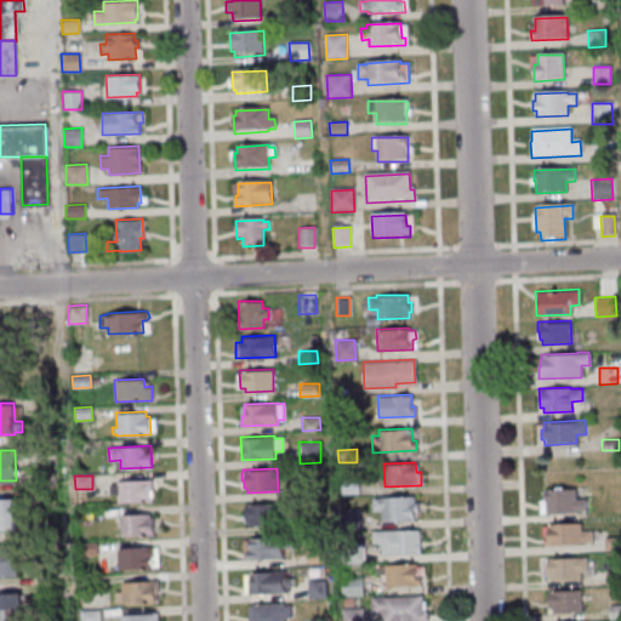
[(109,484),(117,484),(117,482),(151,479),(151,489),(152,491),(153,495),(152,497),(152,502),(117,505),(117,495),(109,495),(109,484)]
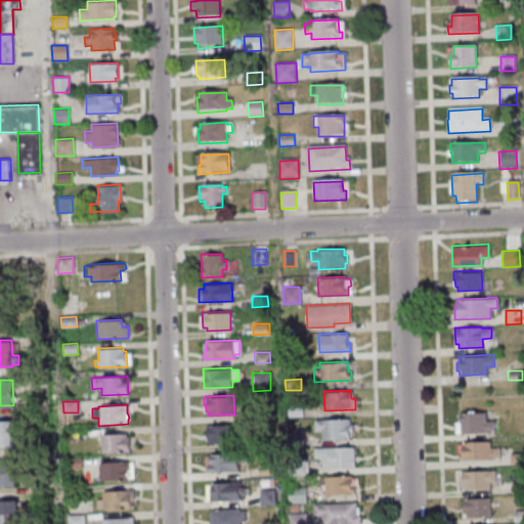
[(255,420),(255,407),(274,406),(274,419),(255,420)]
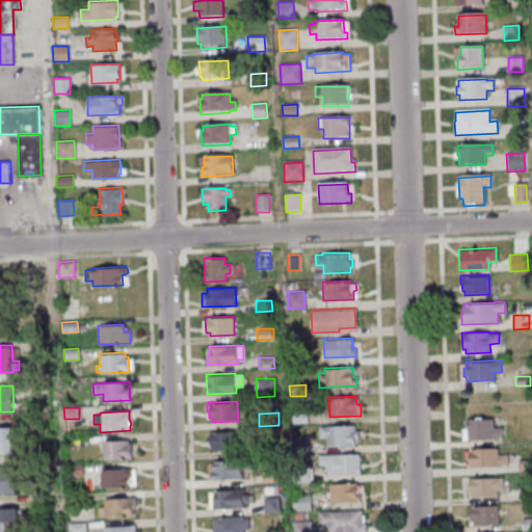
[(291,413),(292,424),(308,423),(307,413),(291,413)]
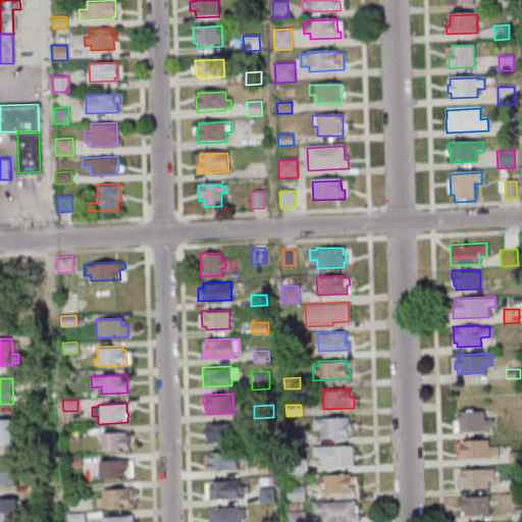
[(457,412),(482,411),(482,419),(491,418),(492,428),(483,429),(483,430),(458,431),(457,412)]
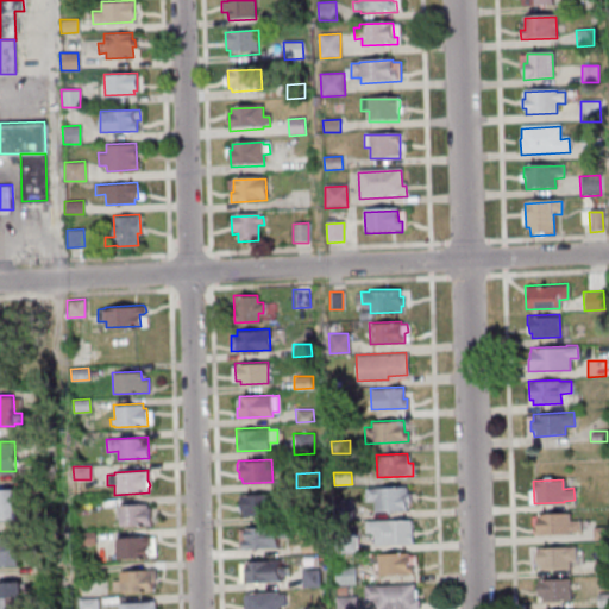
[(365,488),(405,487),(406,493),(409,491),(410,502),(406,502),(406,509),(374,512),(374,500),(365,501),(365,488)]
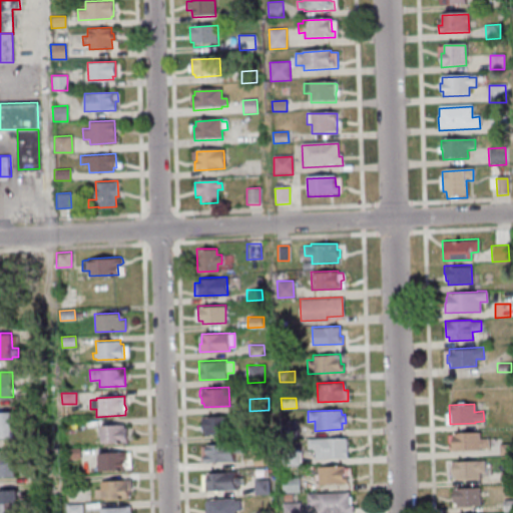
[(0,411),(0,436),(15,436),(14,411),(0,411)]
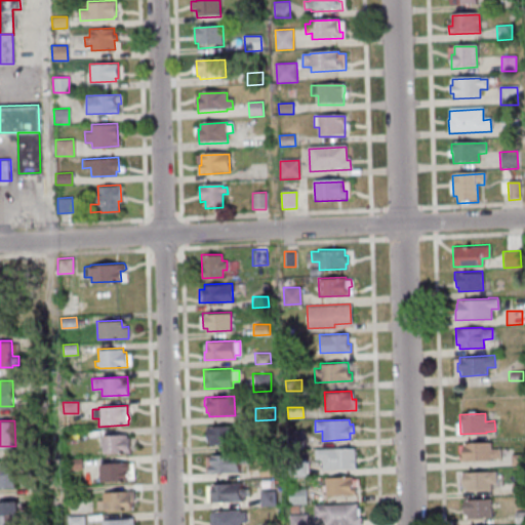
[(206,426),(207,441),(209,441),(209,444),(236,443),(235,425),(206,426)]
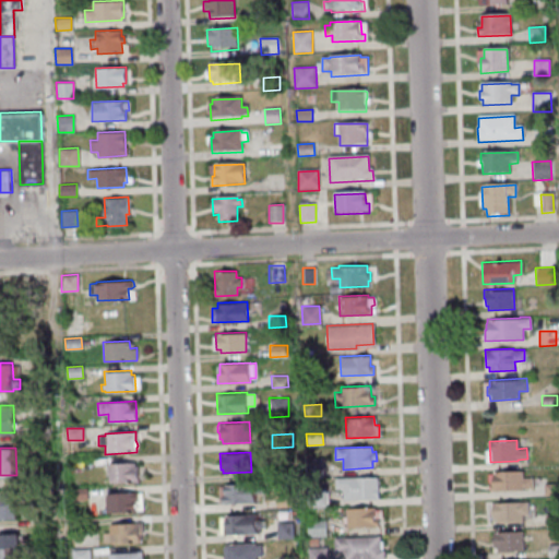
[(107,463),(134,462),(134,466),(138,466),(138,482),(108,484),(107,463)]
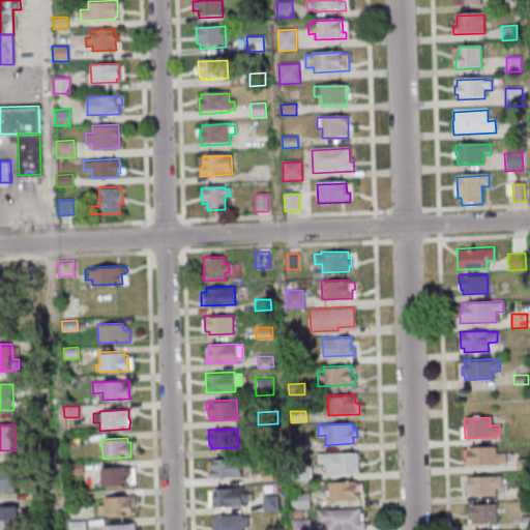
[(494,445),(494,452),(503,452),(504,463),(496,463),(496,464),(465,466),(464,457),(467,457),(466,446),(494,445)]
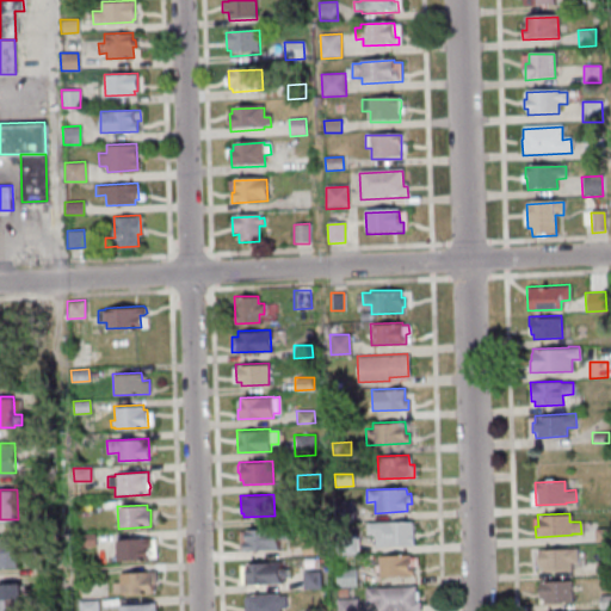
[(365,522),(366,534),(375,534),(375,547),(413,544),(412,520),(365,522)]
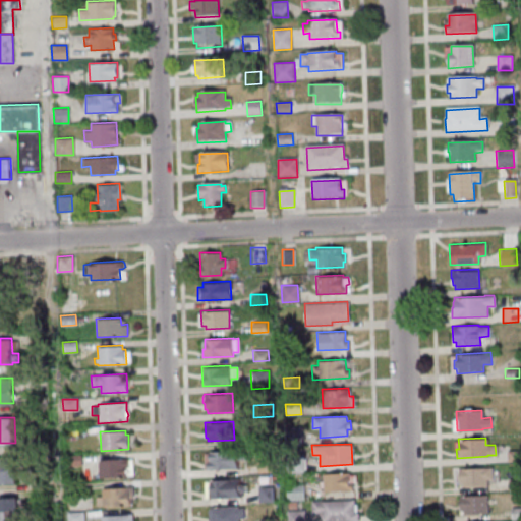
[(209,450),(209,460),(206,460),(207,469),(237,468),(236,459),(243,459),(243,450),(236,450),(209,450)]
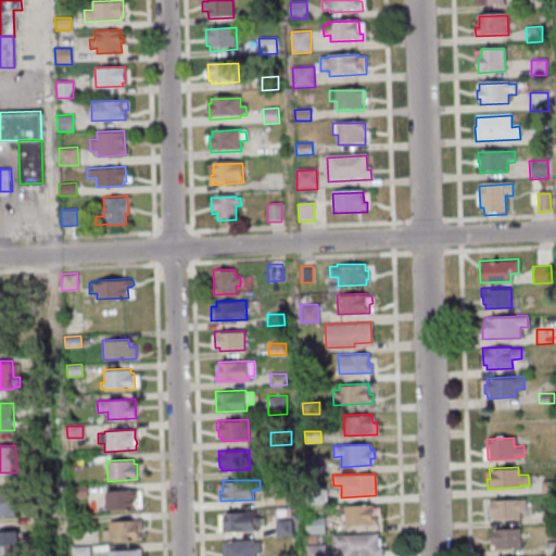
[(555,480),(555,492),(540,493),(540,481),(555,480)]
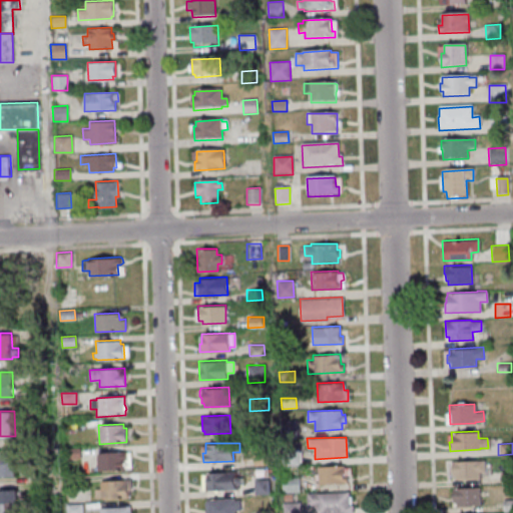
[(281,449),(281,466),(299,466),(299,448),(281,449)]
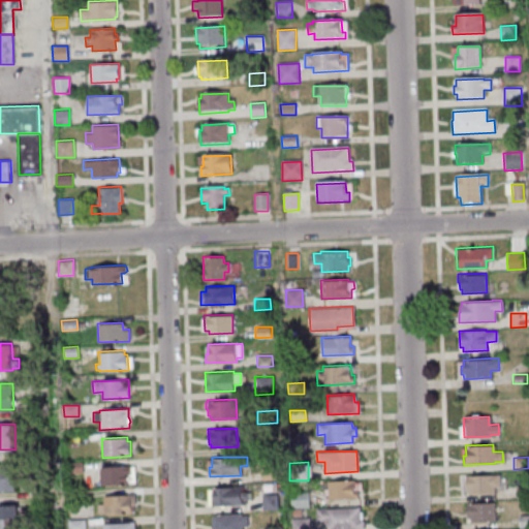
[(83,463),(83,473),(65,474),(64,463),(83,463)]
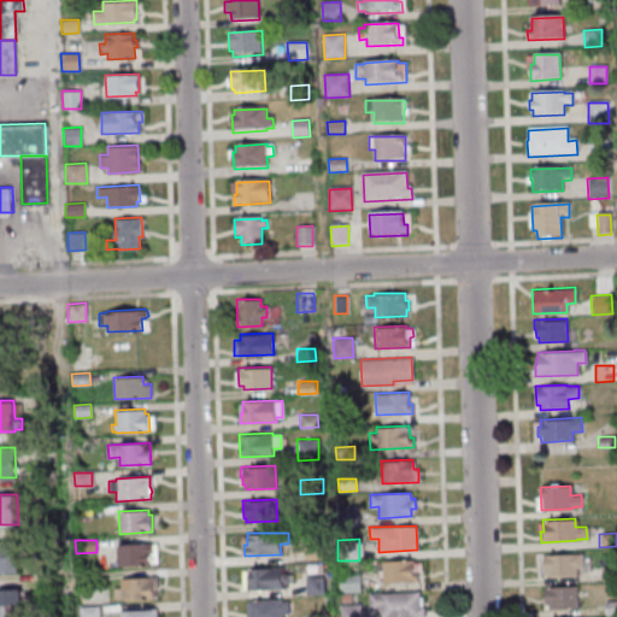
[(0,541),(0,571),(18,571),(18,541),(0,541)]
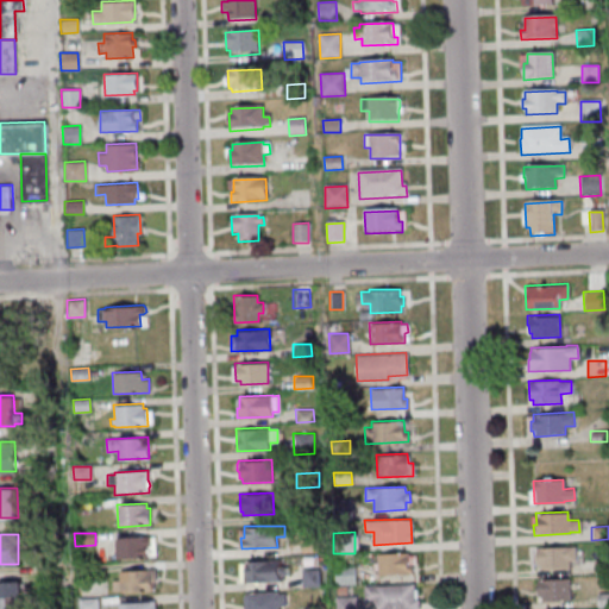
[(114,538),(115,559),(149,558),(149,557),(156,557),(155,537),(114,538)]
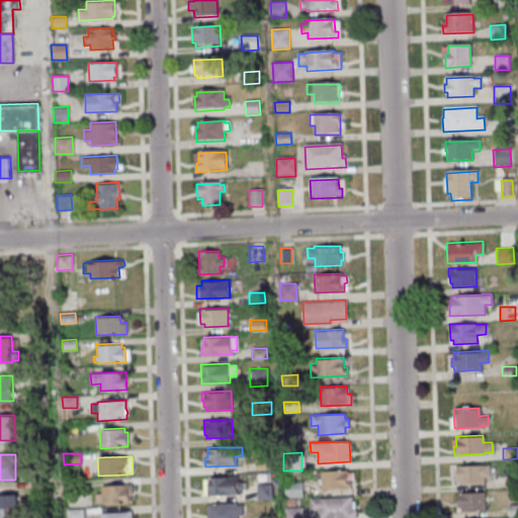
[(255,459),(255,469),(270,469),(270,458),(255,459)]
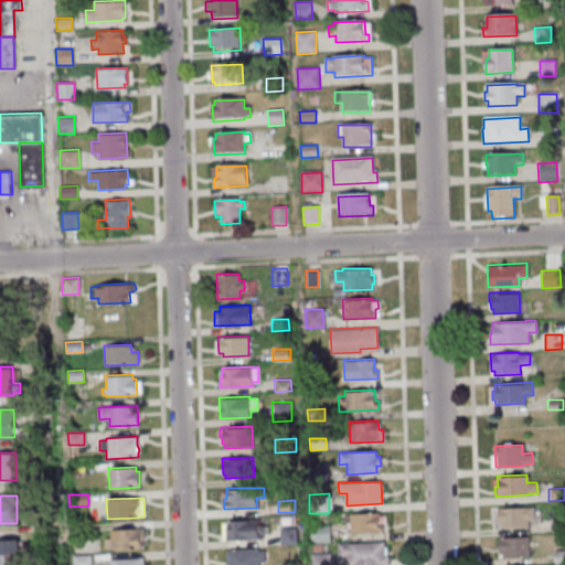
[(496,507),(532,505),(533,520),(526,520),(526,526),(500,528),(500,524),(496,524),(496,507)]
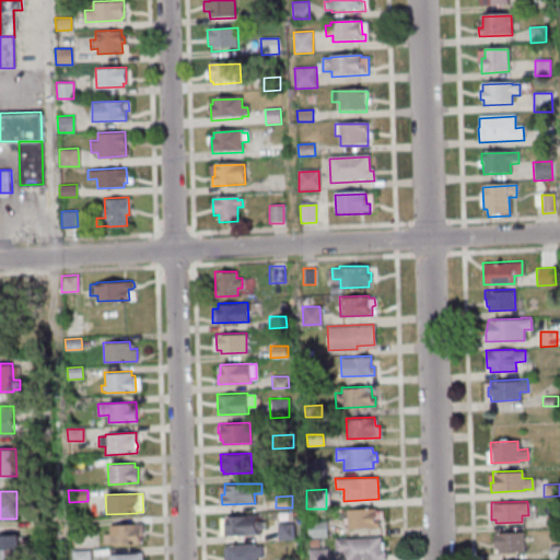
[(346,510),(347,529),(378,527),(378,518),(374,518),(374,509),(346,510)]
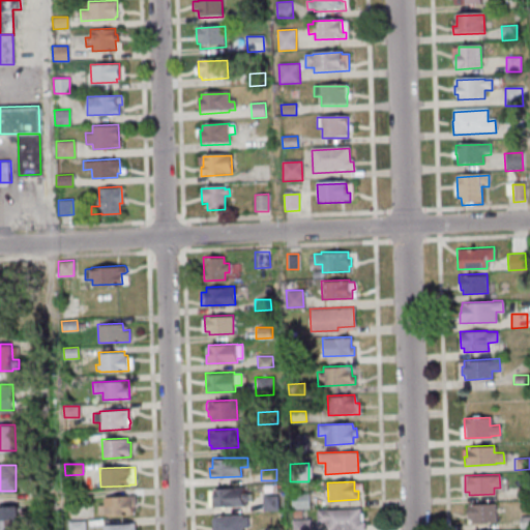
[(213,497),(213,488),(242,487),(242,493),(247,493),(248,500),(243,500),(243,505),(211,507),(210,497),(213,497)]
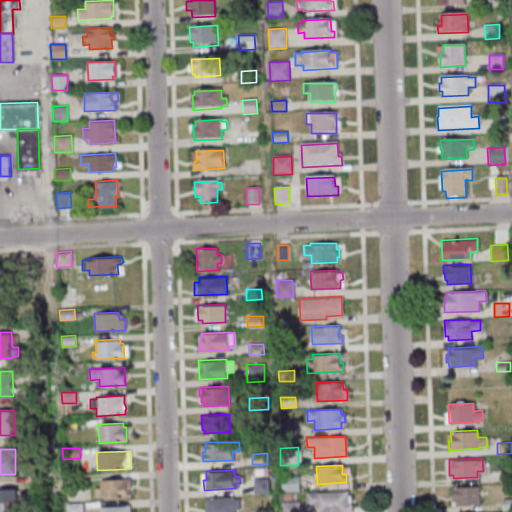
[(280,477),(281,492),(298,491),(297,477),(280,477)]
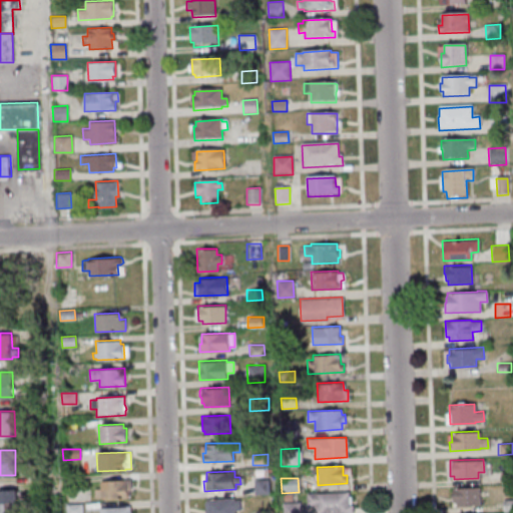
[(99,481),(123,480),(123,479),(130,479),(130,486),(127,486),(128,498),(101,499),(101,497),(94,498),(94,489),(100,489),(99,481)]
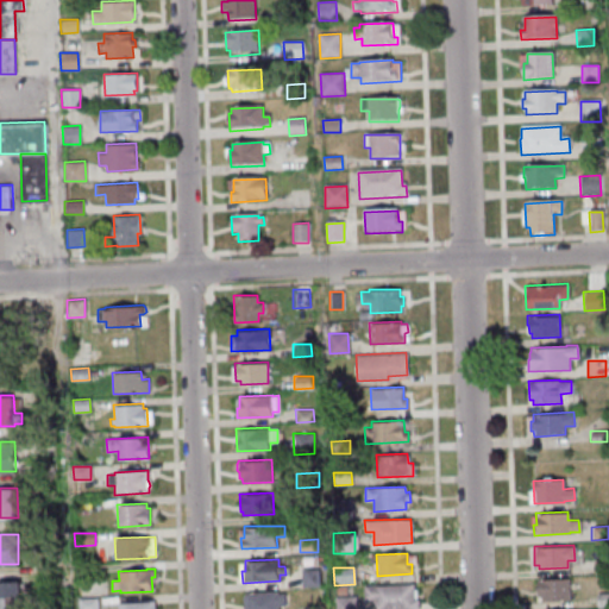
[(300,569),(301,586),(319,586),(318,569),(300,569)]
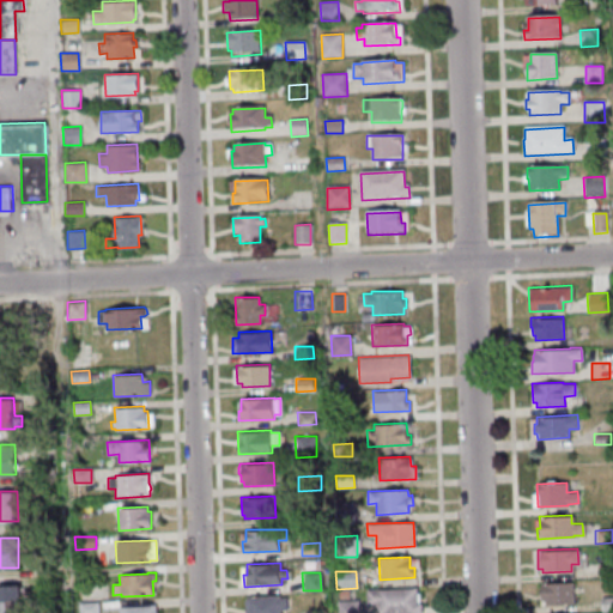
[(571,582),(572,604),(544,605),(542,601),(540,601),(540,594),(538,592),(538,587),(540,586),(540,583),(571,582)]
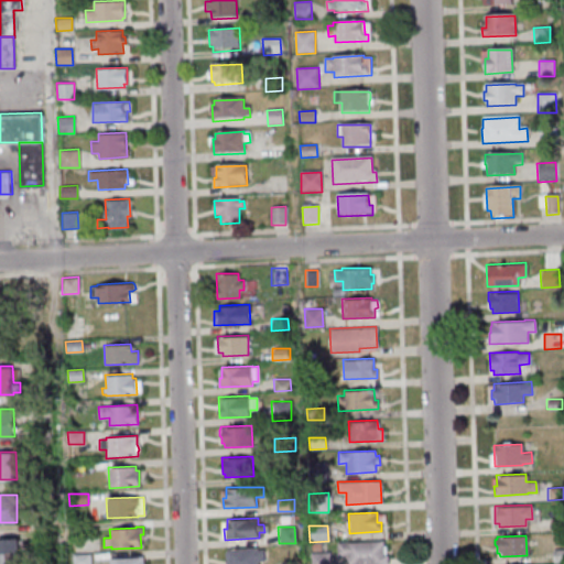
[(0,563),(0,537),(18,537),(19,563),(0,563)]
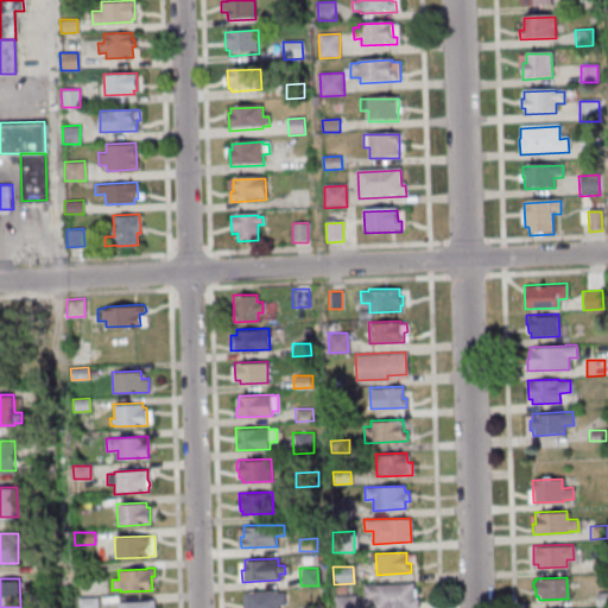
[(362,586),(363,601),(373,600),(373,607),(417,607),(417,597),(412,597),(411,583),(362,586)]
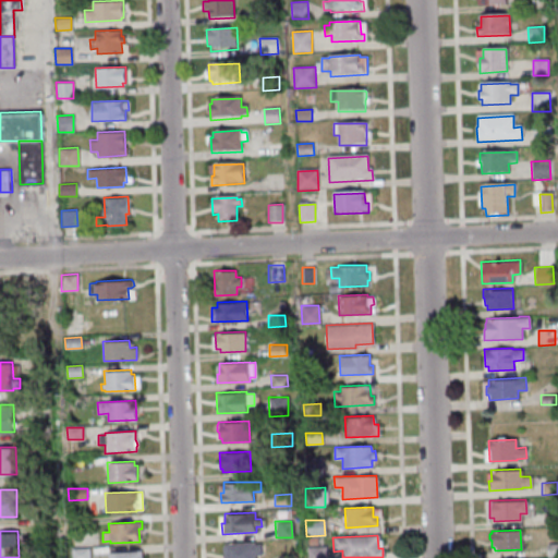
[(306,537),(307,546),(317,545),(316,537),(306,537)]
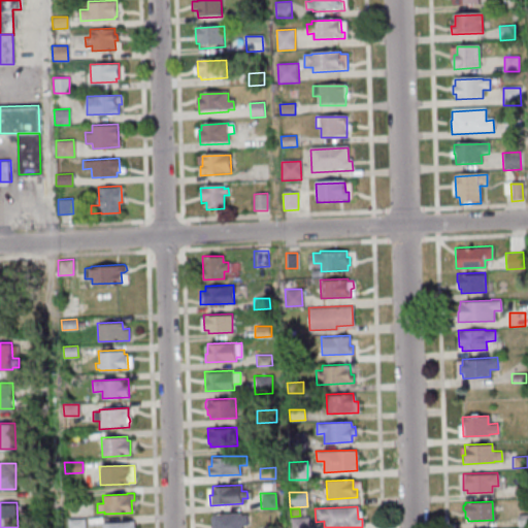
[(241,527),(241,526),(246,526),(246,514),(240,514),(240,512),(222,512),(222,510),(218,510),(218,513),(213,513),(211,514),(210,515),(209,518),(209,520),(210,522),(211,523),(209,523),(209,527),(241,527)]
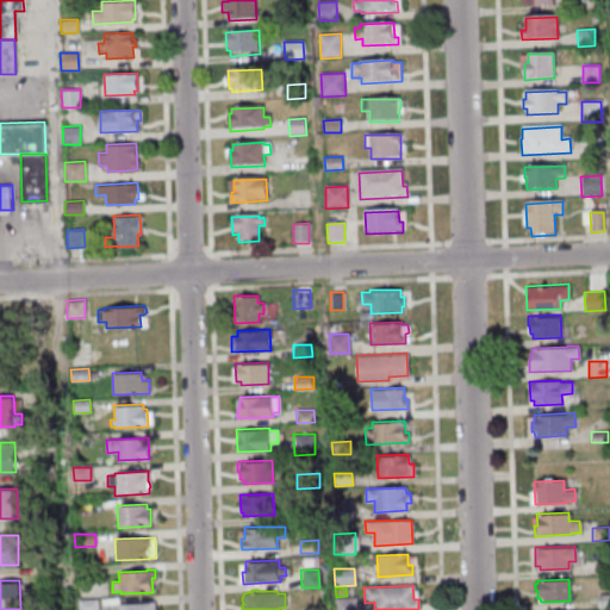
[(609,595),(597,595),(597,609),(609,609),(609,595)]
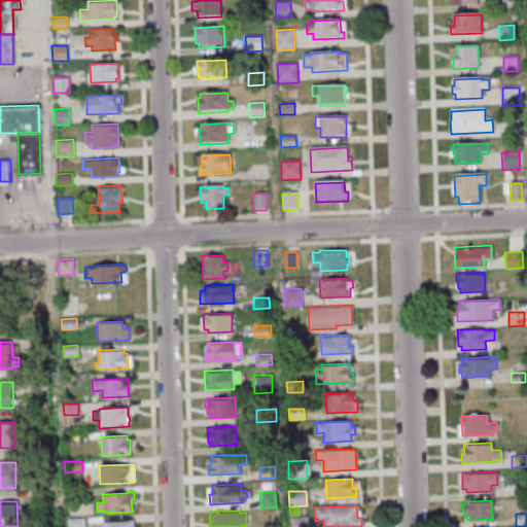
[(289,517),(289,526),(308,526),(308,517),(289,517)]
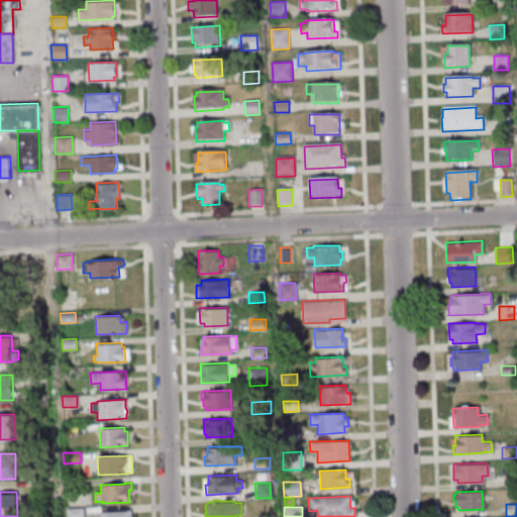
[(83,508),(83,516),(66,516),(66,509),(83,508)]
